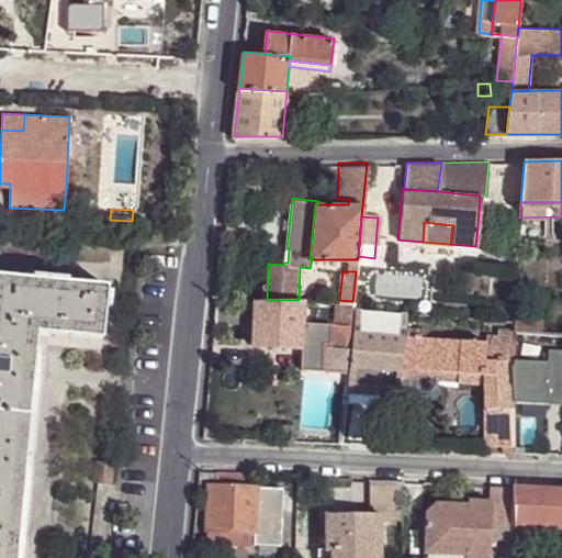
[(0,409),(30,412),(34,365),(35,355),(37,330),(55,332),(102,336),(108,285),(57,278),(57,276),(43,274),(42,278),(0,272),(0,409)]
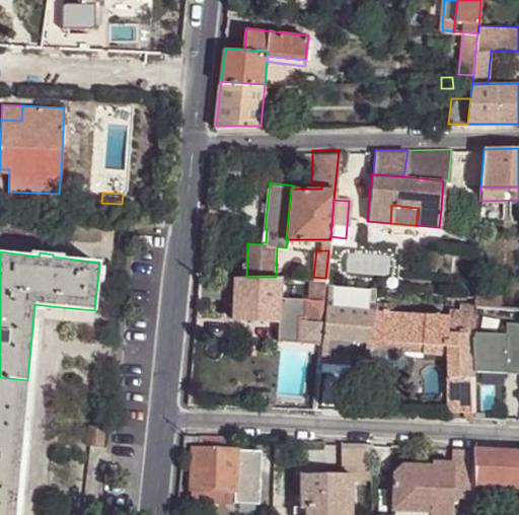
[(221,270),(221,277),(217,277),(200,277),(197,290),(197,295),(226,296),(226,284),(233,284),(234,278),(238,277),(239,270),(221,270)]
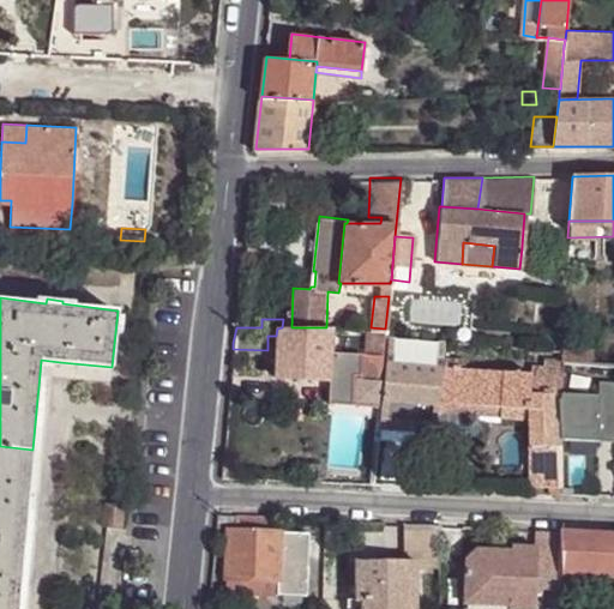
[(282,327),(277,329),(275,373),(327,377),(329,349),(330,327),(326,327),(292,327),(282,327)]
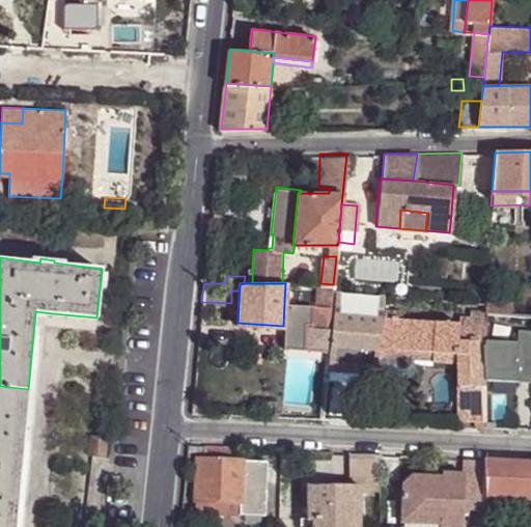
[(320,283),(316,283),(314,303),(312,322),(312,327),(328,328),(329,325),(331,307),(333,288),(333,284),(320,283)]
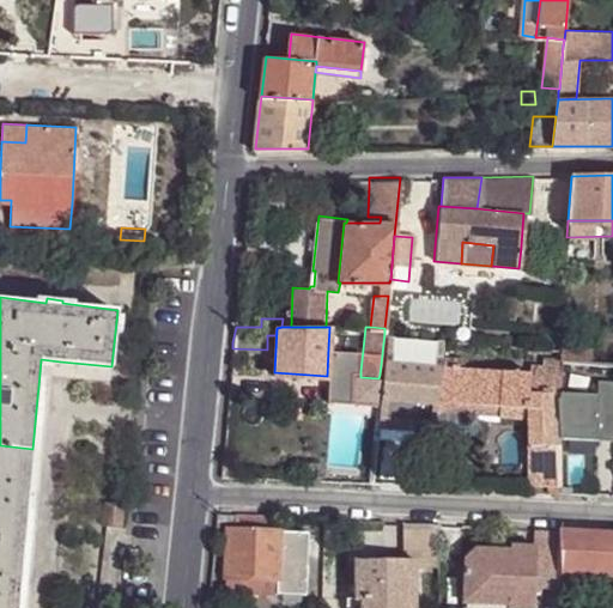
[(411,427),(436,430),(438,409),(438,399),(442,362),(443,339),(384,333),(382,354),(380,375),(378,378),(377,401),(376,414),(412,417),(411,427)]
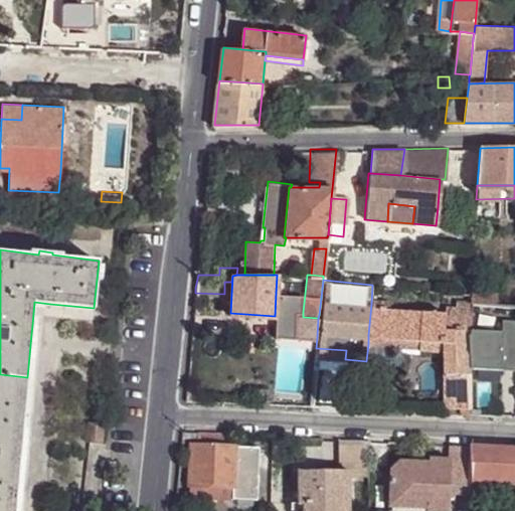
[(468,302),(480,302),(481,291),(469,290),(469,293),(468,302)]
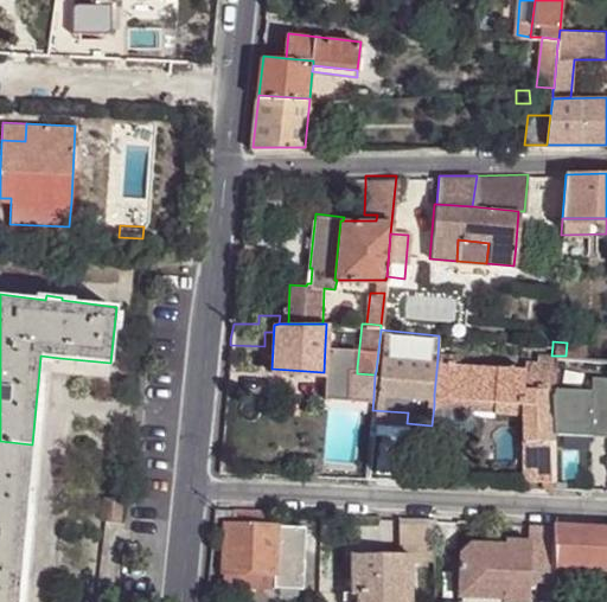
[(566,356),(583,358),(585,344),(567,343),(566,356)]
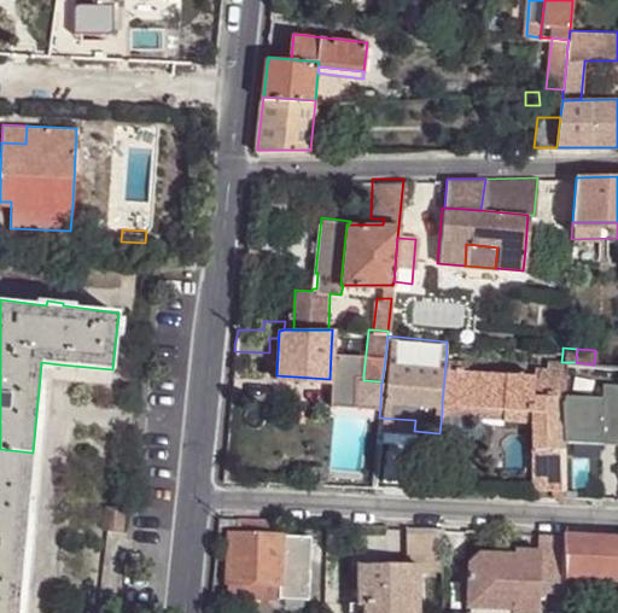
[(356,374),(363,374),(366,352),(331,351),(330,379),(332,378),(331,403),(354,403),(356,374)]
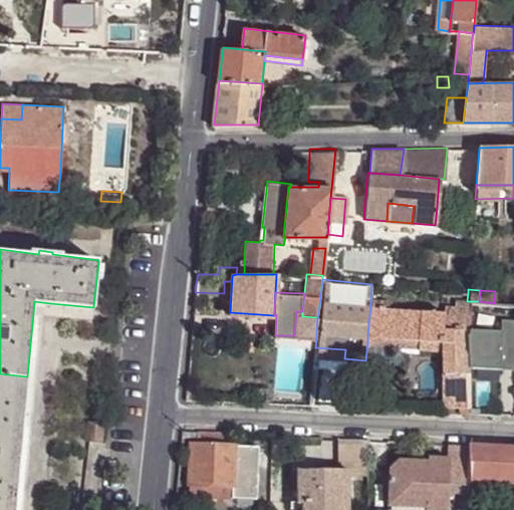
[(443,328),(466,327),(466,326),(466,312),(370,303),(367,334),(407,338),(407,334),(417,334),(416,347),(442,350),(443,328)]
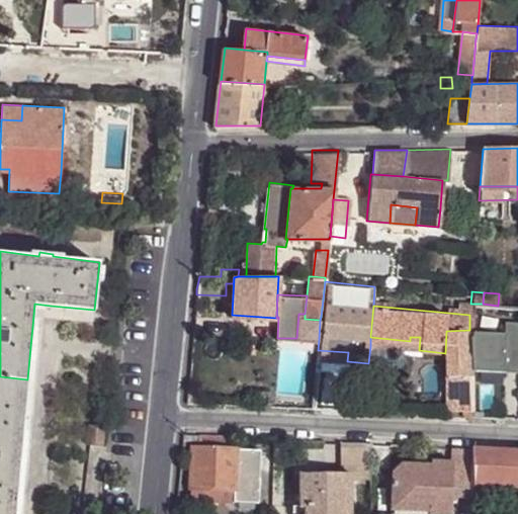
[(305,314),(298,314),(296,338),(319,339),(320,320),(305,319),(305,314)]
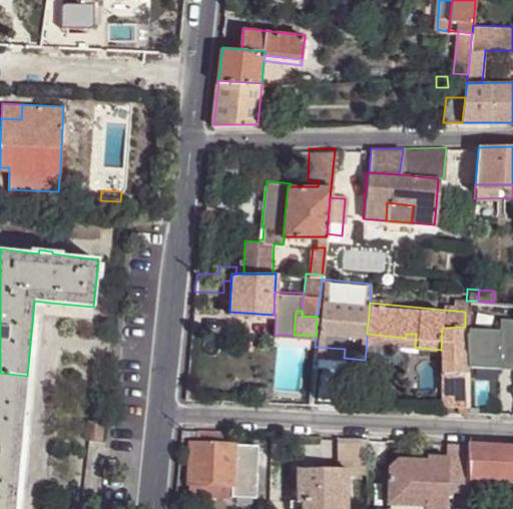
[(465,371),(465,365),(512,368),(512,316),(496,317),(496,328),(465,326),(465,327),(442,328),(441,350),(442,370),(465,371)]
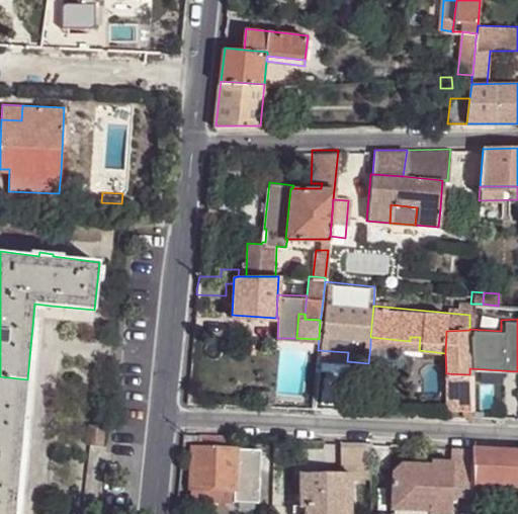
[(370,346),(419,350),(420,337),(410,337),(410,341),(370,337),(370,346)]
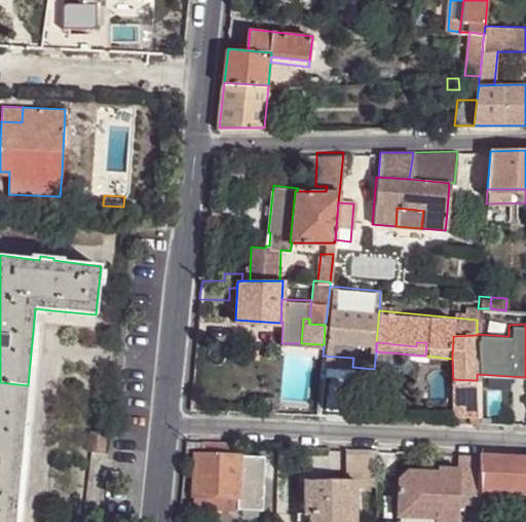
[(353,358),(323,356),(322,366),(352,367),(353,358)]
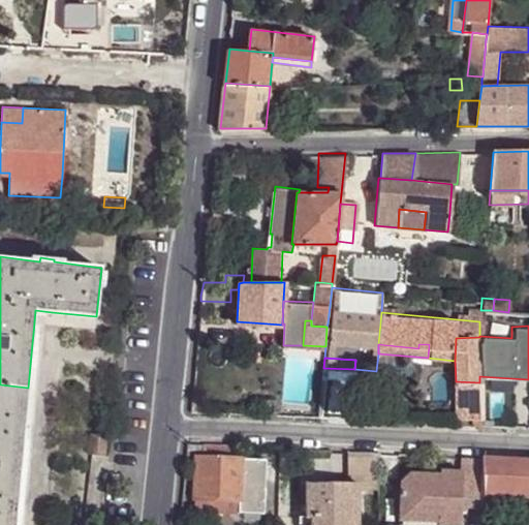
[(467,407),(480,408),(480,393),(479,382),(456,381),(454,381),(454,417),(467,418),(467,407)]
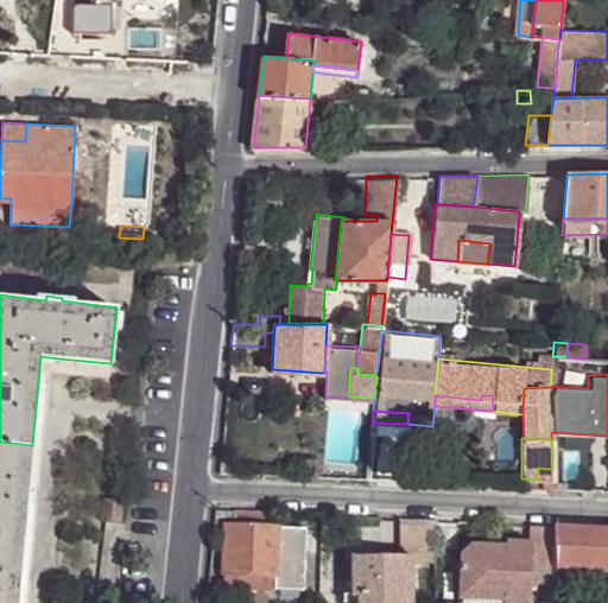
[(0,602),(17,602),(32,445),(0,442),(0,602)]
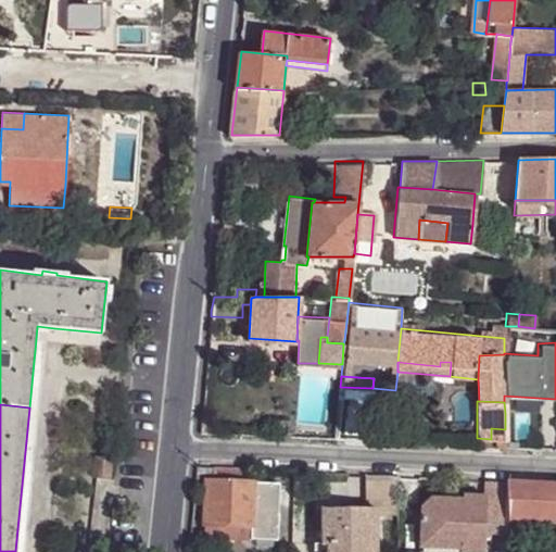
[(491,446),(506,446),(505,429),(491,428),(491,439),(491,446)]
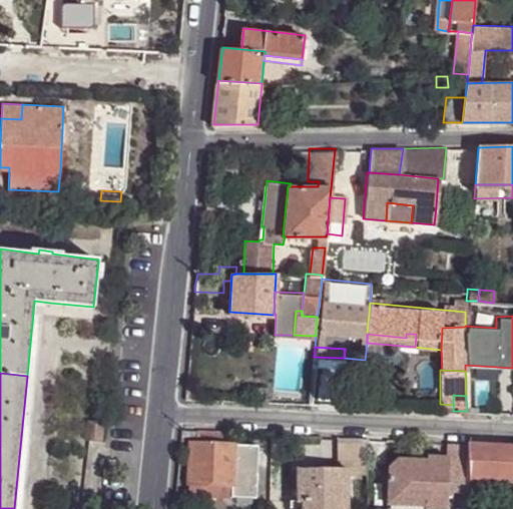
[(227,429),(196,428),(195,431),(195,440),(190,440),(188,480),(230,482),(230,494),(235,494),(250,494),(255,494),(258,443),(227,441),(227,429)]
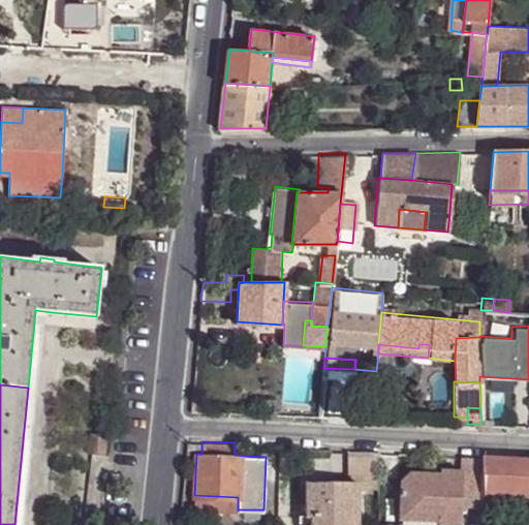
[(377,450),(348,449),(345,482),(356,481),(377,482),(377,450)]
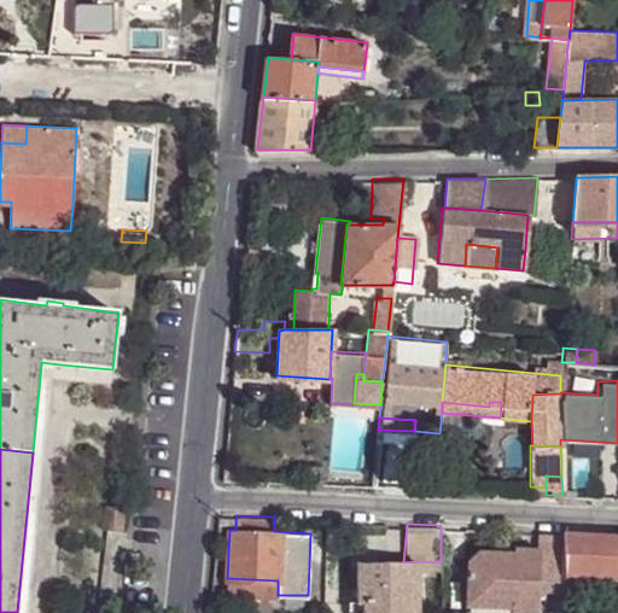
[(617,577),(617,533),(565,531),(565,535),(565,538),(566,579),(575,581),(575,574),(617,577)]
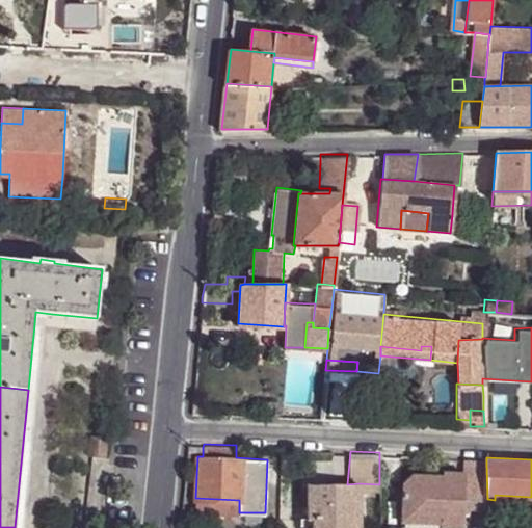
[(486,464),(464,463),(464,472),(462,512),(469,513),(469,506),(488,508),(487,507),(487,499),(486,464)]
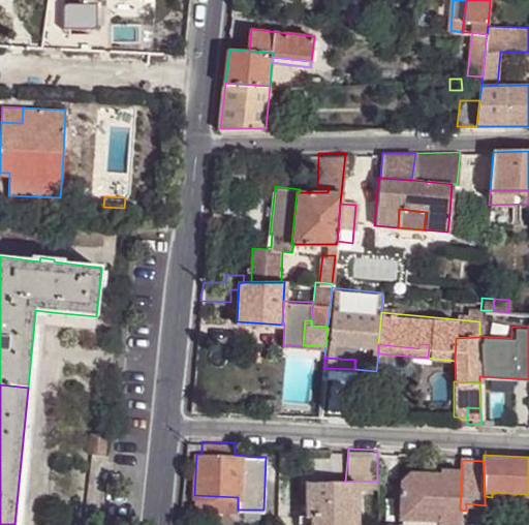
[(399,517),(422,518),(437,519),(437,523),(439,523),(459,524),(460,510),(462,469),(441,468),(440,472),(410,470),(401,480),(399,517)]
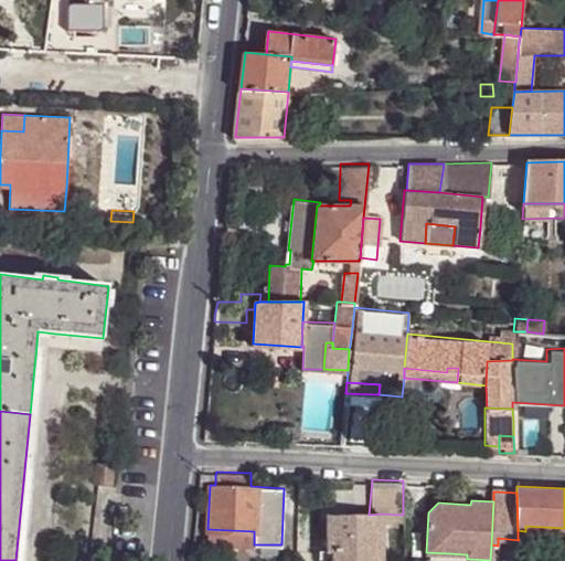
[(330,560),(380,560),(381,514),(369,515),(326,514),(326,548),(326,552),(331,552),(330,560)]
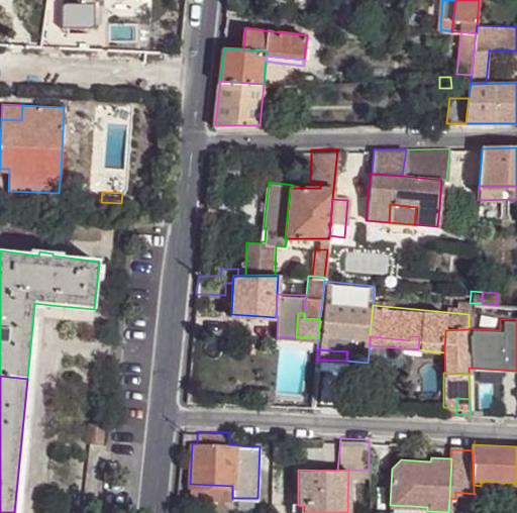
[(474,485),(474,493),(497,494),(496,500),(516,501),(516,483),(481,481),(481,486),(474,485)]
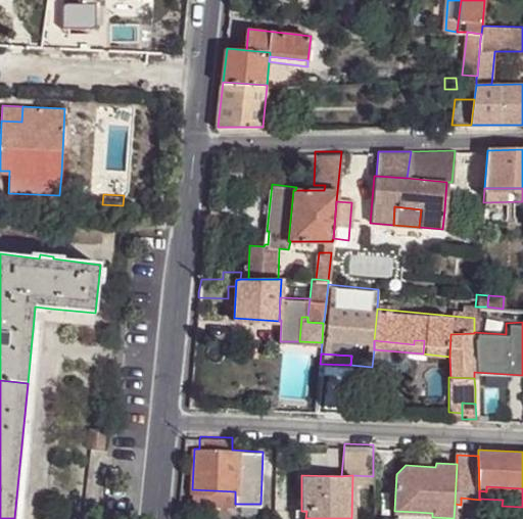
[(192,502),(235,504),(235,491),(192,489),(192,502)]
